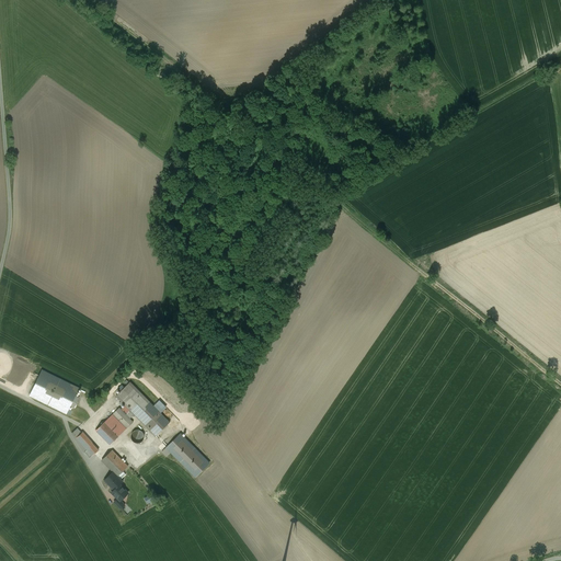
[(78,388),(42,370),(30,396),(34,398),(44,402),(66,413),(70,405),(73,408),(79,398),(75,396),(78,388)]
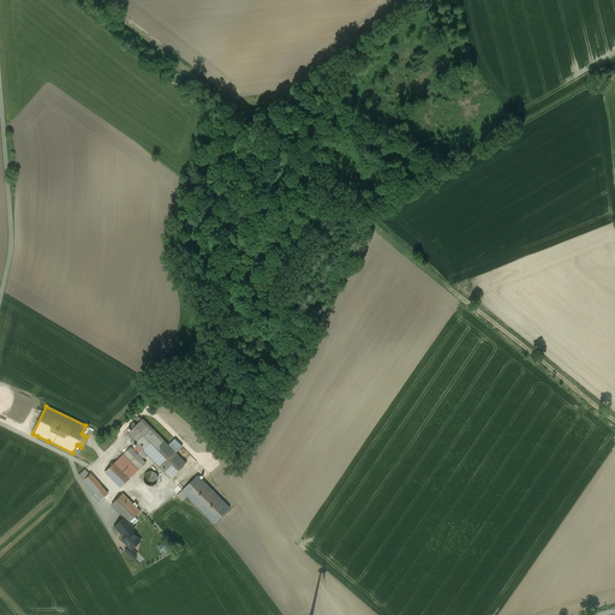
[(177,453),(143,419),(127,434),(133,440),(131,442),(133,445),(136,442),(138,445),(143,451),(148,454),(154,460),(171,478),(186,464),(177,453)]
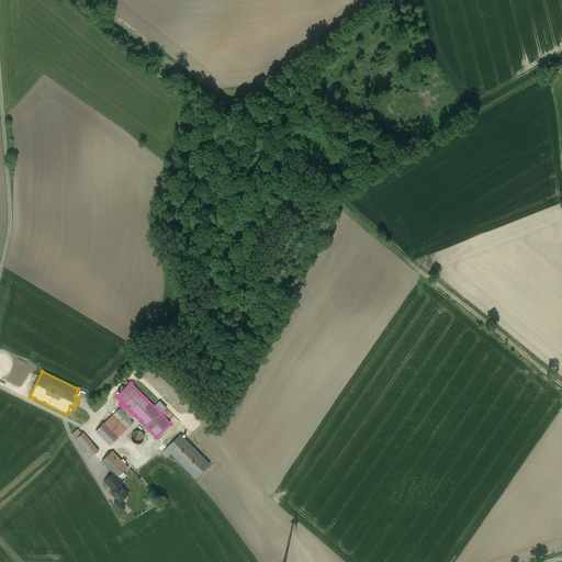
[(121,411),(126,416),(131,412),(126,406),(121,411)]
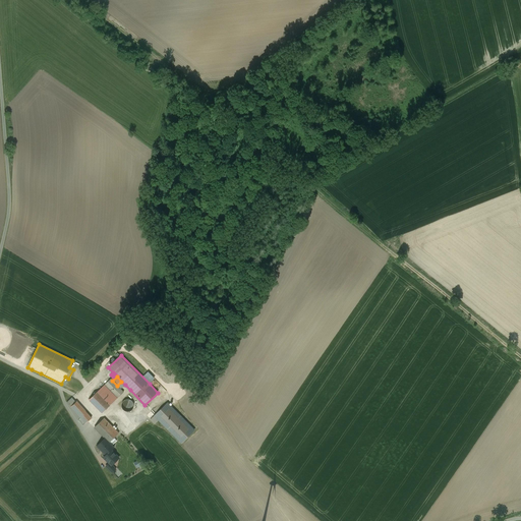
[(123,392),(120,389),(117,386),(112,381),(111,379),(90,400),(103,413),(123,392)]
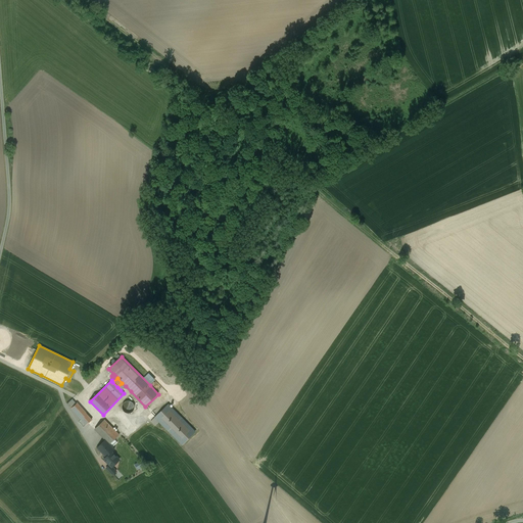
[(86,425),(92,420),(77,402),(76,403),(73,399),(66,403),(70,408),(86,425)]
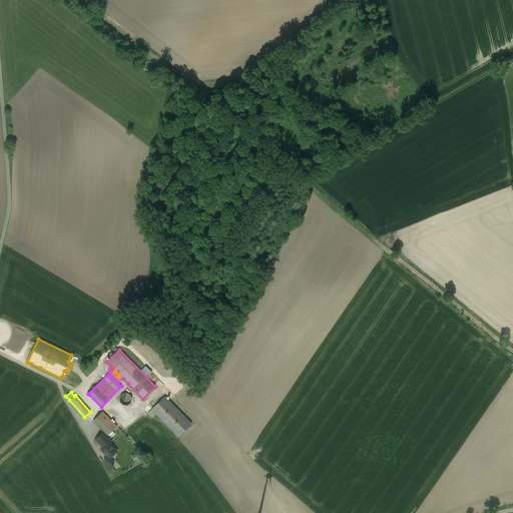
[(127,393),(126,393),(124,393),(123,394),(121,395),(120,396),(120,398),(119,399),(120,401),(120,402),(121,404),(122,405),(124,405),(126,405),(127,405),(129,405),(130,404),(131,402),(132,401),(132,399),(132,398),(131,396),(130,395),(129,394),(127,393)]
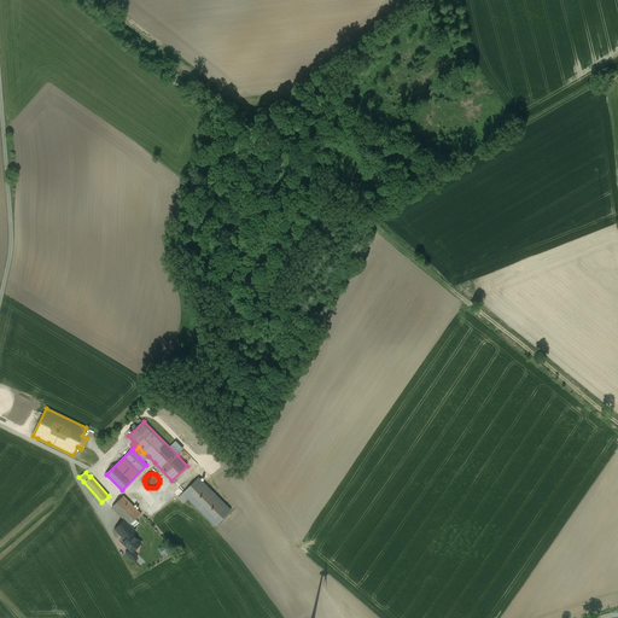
[(231,511),(199,478),(179,499),(182,503),(188,497),(215,525),(231,511)]
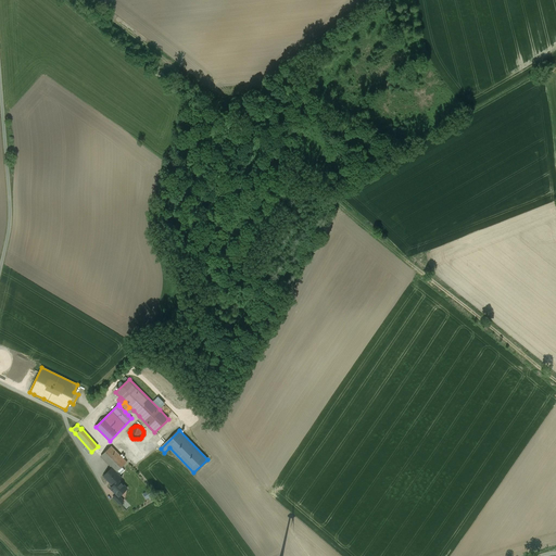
[(127,463),(111,446),(101,456),(112,467),(116,472),(126,463),(127,463)]
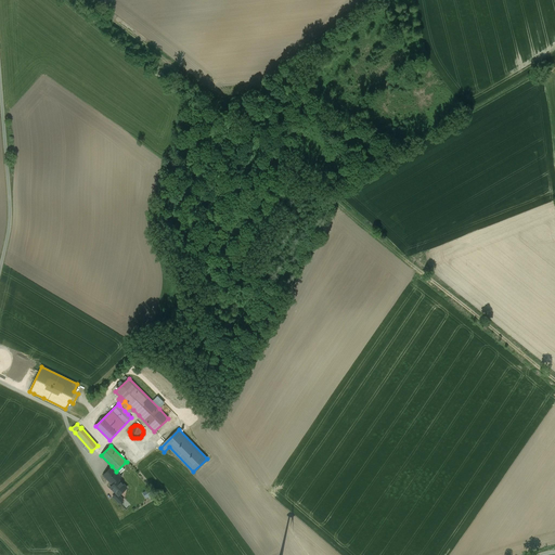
[(116,472),(112,466),(103,475),(113,485),(118,479),(121,477),(116,472)]
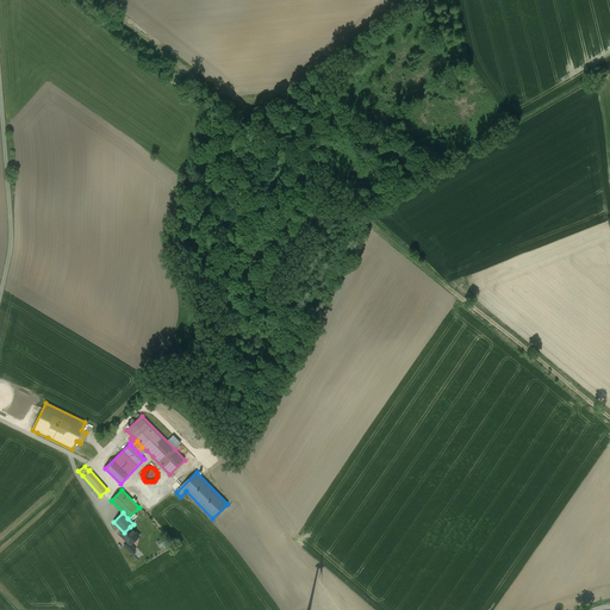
[(139,536),(130,527),(124,533),(122,535),(128,542),(131,545),(139,536)]
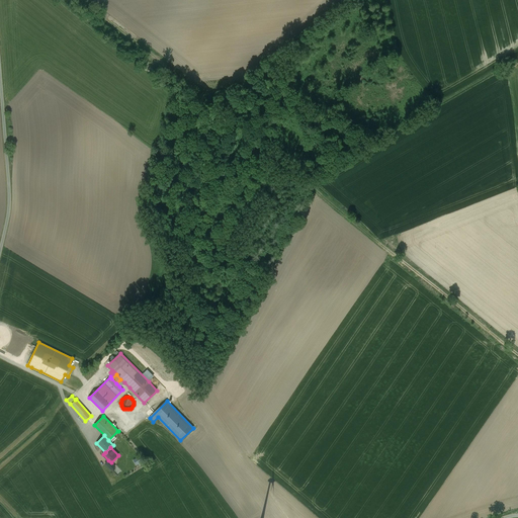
[(111,462),(108,460),(105,463),(111,469),(115,466),(111,462)]
